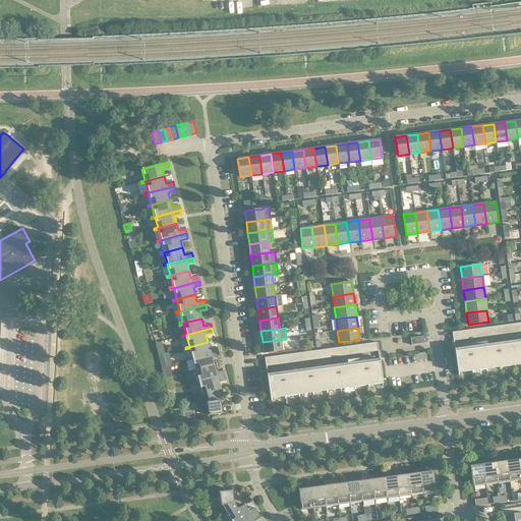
[(411,347),(424,345),(423,338),(410,339),(411,347)]
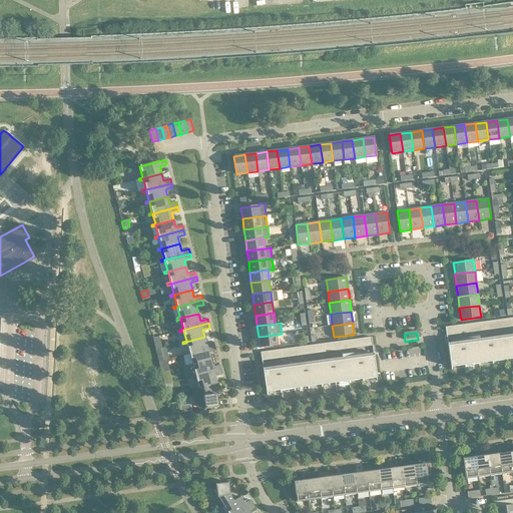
[(278,346),(277,335),(259,337),(260,348),(278,346)]
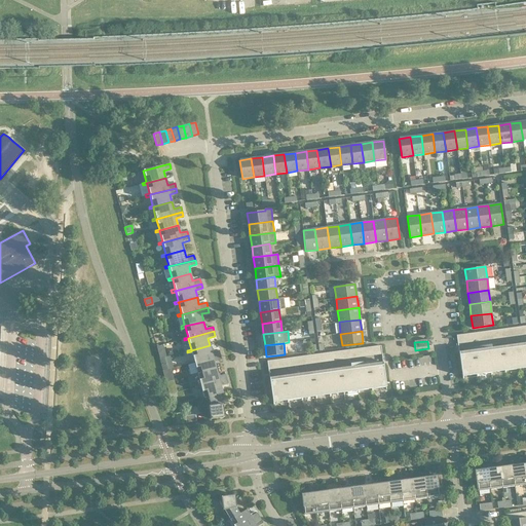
[(212,352),(210,345),(191,350),(191,351),(194,361),(190,362),(190,364),(194,363),(194,362),(220,355),(219,350),(212,352)]
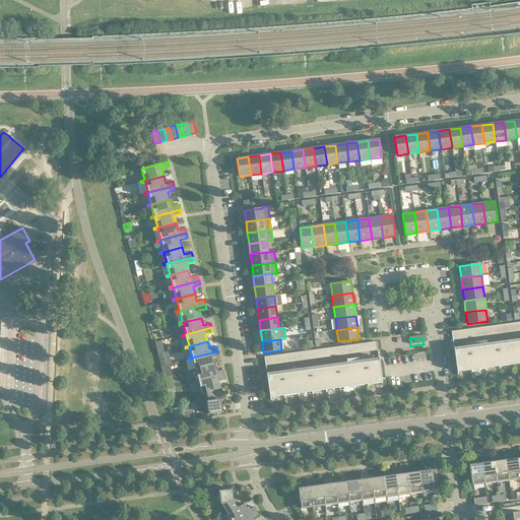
[(519,341),(510,343),(496,344),(482,346),(468,348),(454,350),(457,372),(471,371),(485,369),(499,367),(513,365),(519,363),(519,341)]
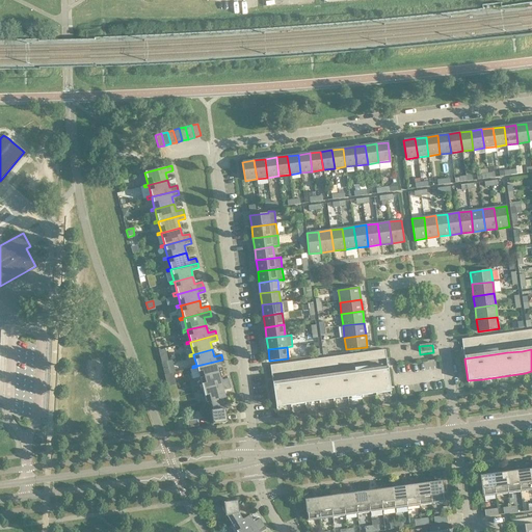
[(224,364),(222,360),(196,366),(196,367),(200,377),(195,378),(195,380),(200,379),(200,378),(218,373),(216,366),(224,364)]
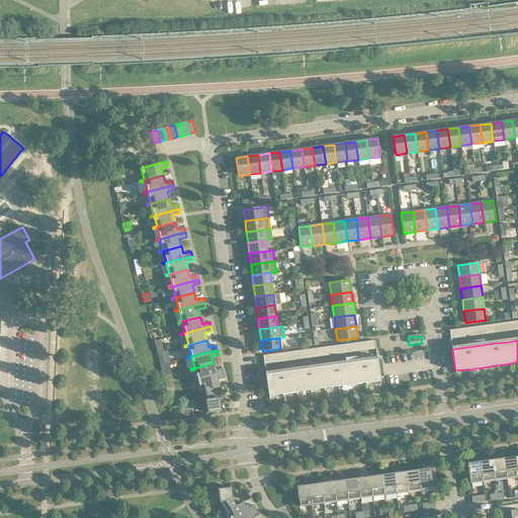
[(380,381),(377,359),(363,361),(349,363),(335,365),(322,367),(308,369),(293,370),(280,372),(265,374),(268,397),(283,395),(296,393),(311,391),(325,389),(338,386),(352,384),(366,382),(380,381)]
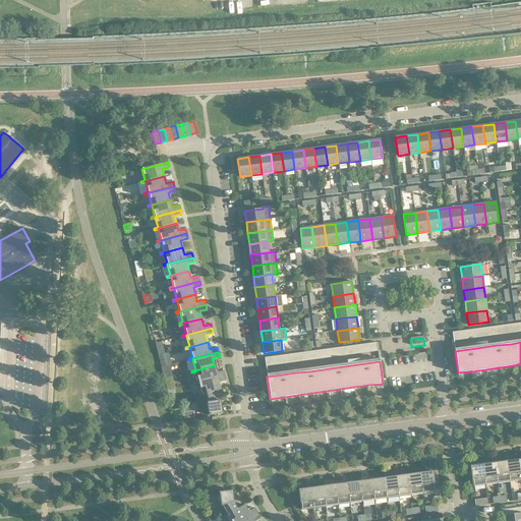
[(216,372),(214,365),(195,370),(195,371),(198,381),(194,383),(195,385),(198,384),(198,383),(225,375),(223,370),(216,372)]
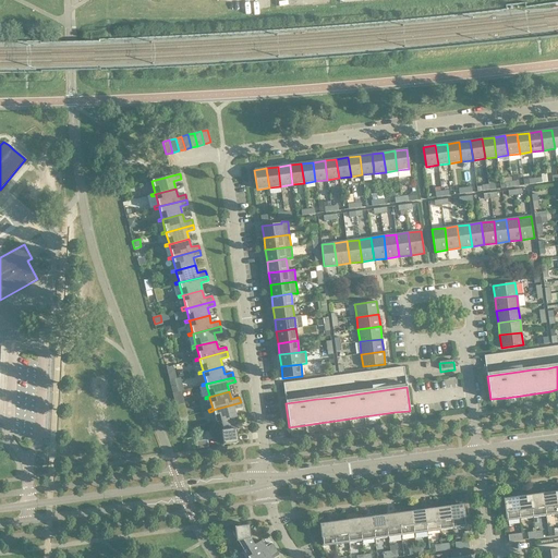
[(242,407),(241,402),(213,410),(213,411),(216,421),(211,422),(213,424),(217,423),(216,422),(232,417),(232,419),(237,417),(234,409),(242,407)]
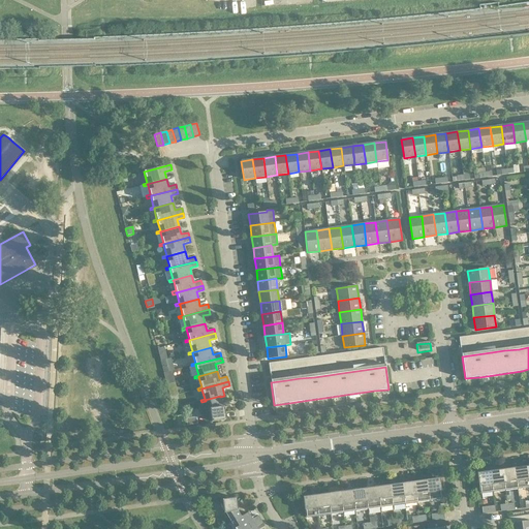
[(205,400),(206,401),(208,410),(222,406),(220,397),(220,396),(205,400)]
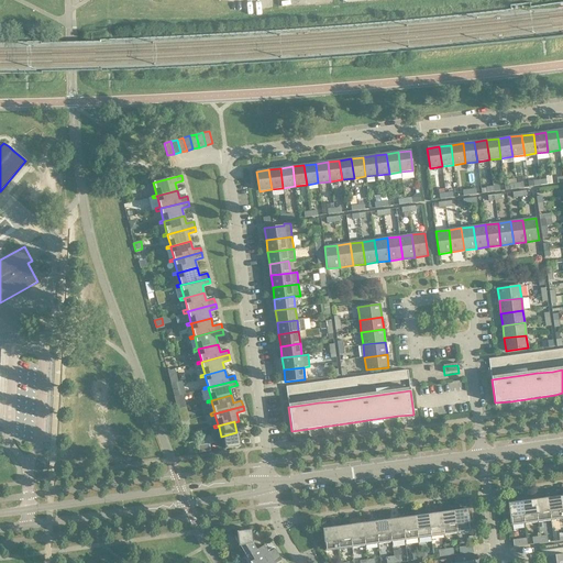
[(238,432),(236,432),(221,437),(223,444),(224,444),(224,449),(240,446),(238,432)]
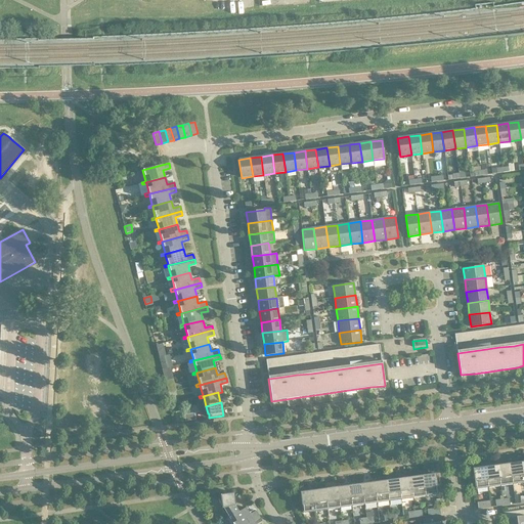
[(523,482),(523,478),(522,462),(510,464),(512,484),(523,482)]
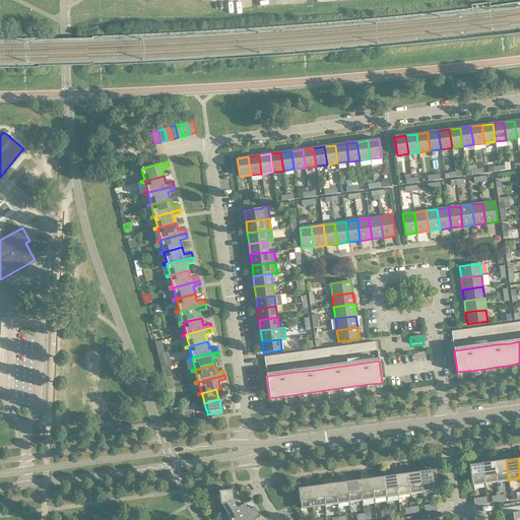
[(508,480),(506,460),(494,461),(497,482),(508,480)]
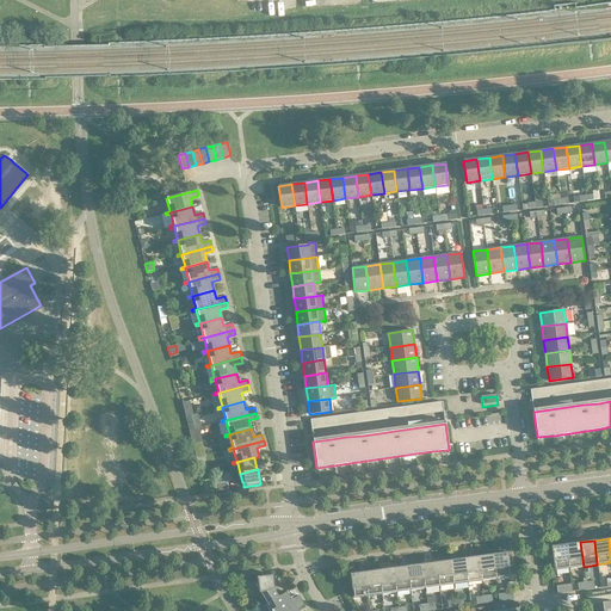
[(584,567),(580,542),(566,544),(569,568),(584,567)]
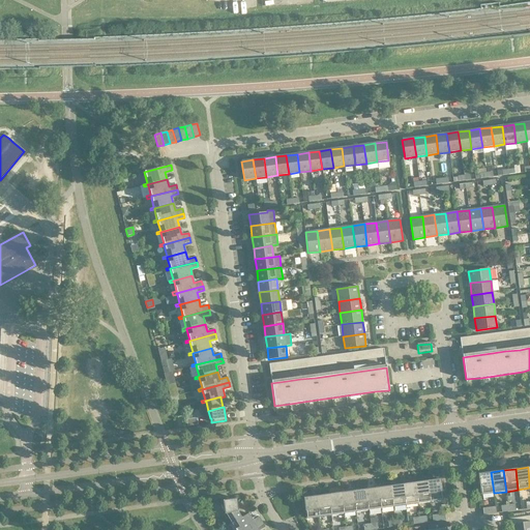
[(494,493),(491,472),(478,474),(480,495),(494,493)]
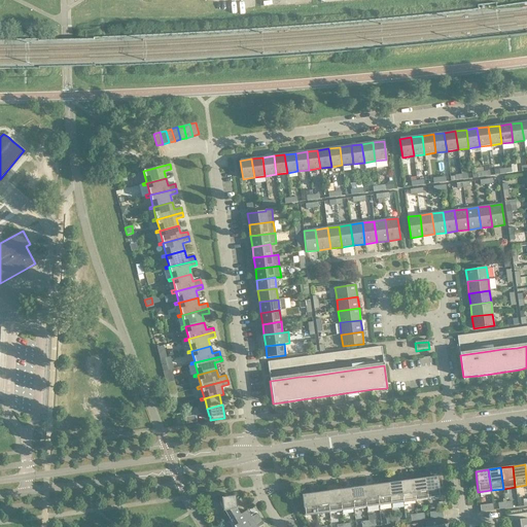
[(437,477),(424,478),(427,499),(441,497),(437,477)]
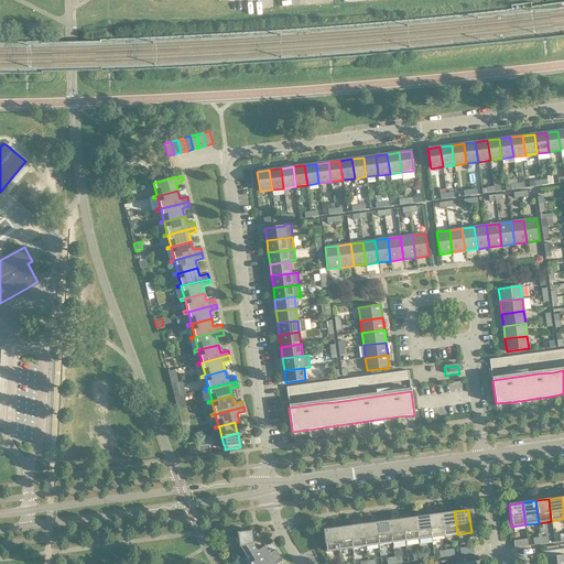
[(457,534),(454,511),(442,513),(444,535),(457,534)]
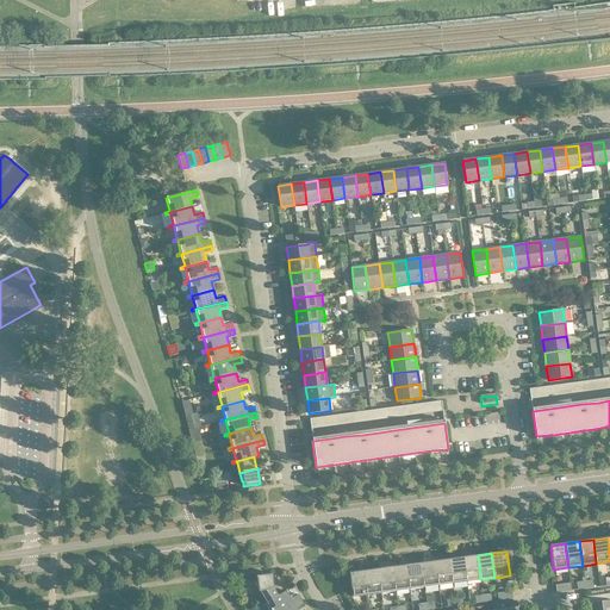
[(480,579),(478,555),(464,558),(466,582),(480,579)]
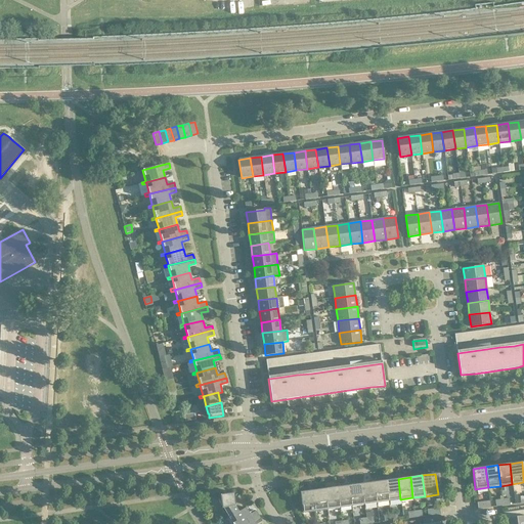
[(400,499),(398,479),(386,480),(389,501),(400,499)]
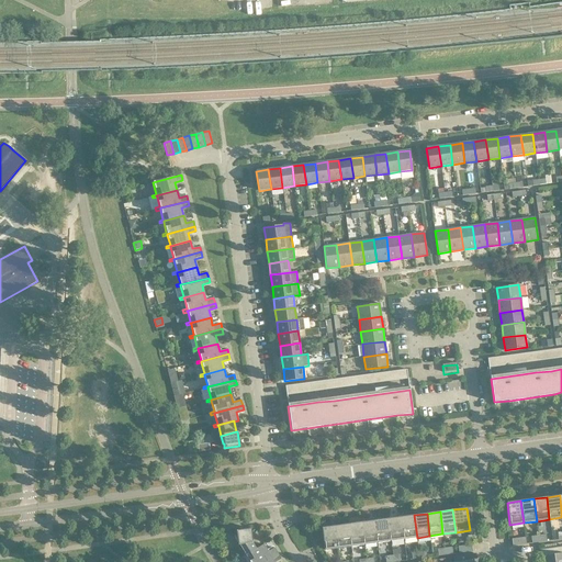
[(417,538),(414,515),(401,517),(404,539),(417,538)]
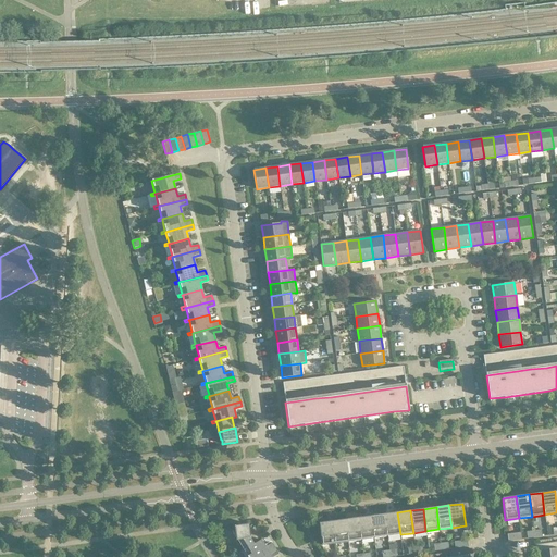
[(400,534),(397,512),(384,515),(387,536),(400,534)]
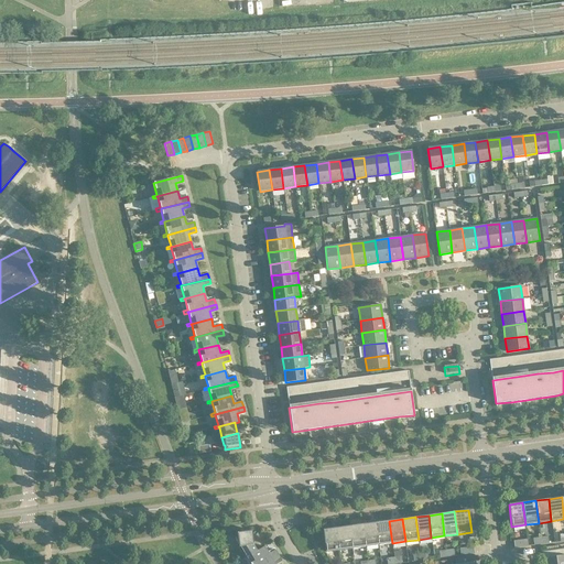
[(392,543),(389,521),(376,522),(379,545),(392,543)]
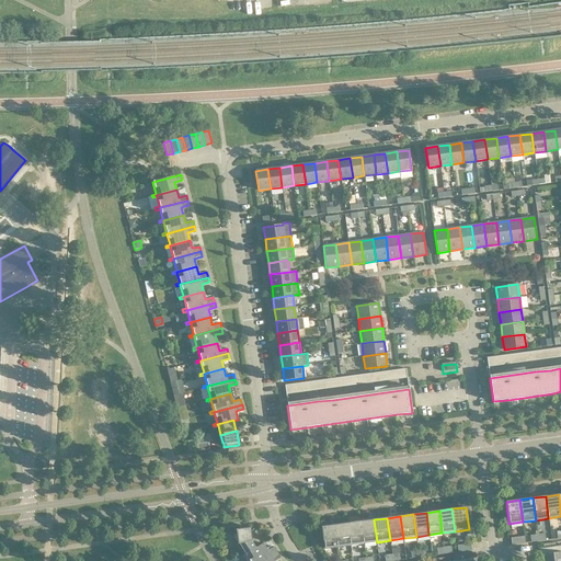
[(377,542),(374,519),(361,522),(364,544),(377,542)]
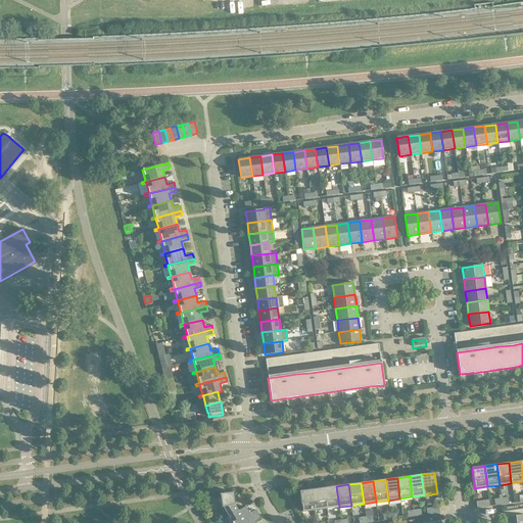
[(339,507),(336,486),(324,487),(327,509),(339,507)]
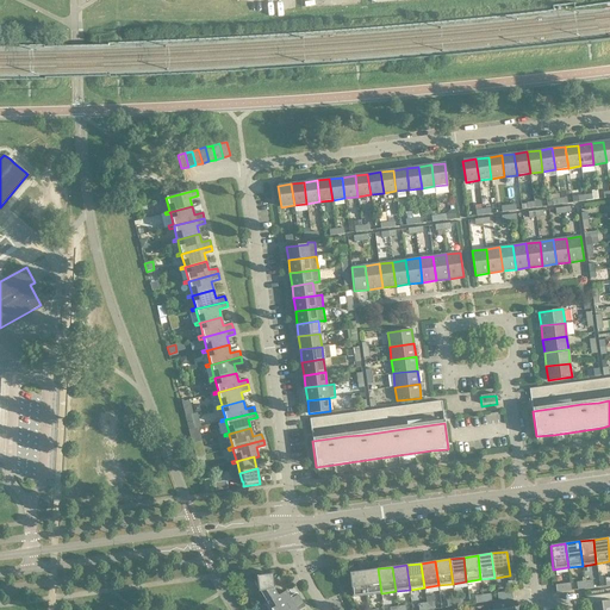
[(381,593),(378,568),(363,571),(367,595),(381,593)]
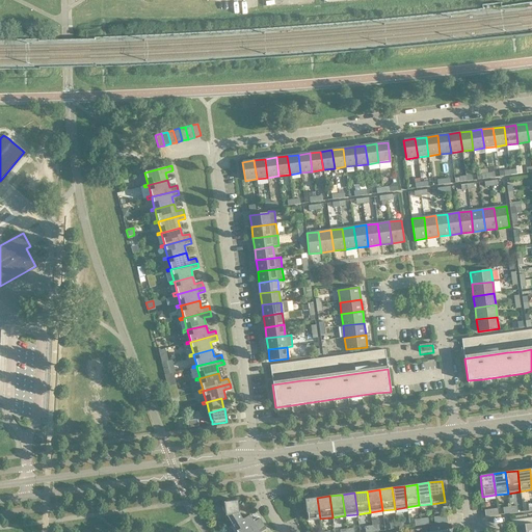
[(320,519),(317,498),(304,500),(308,521),(320,519)]
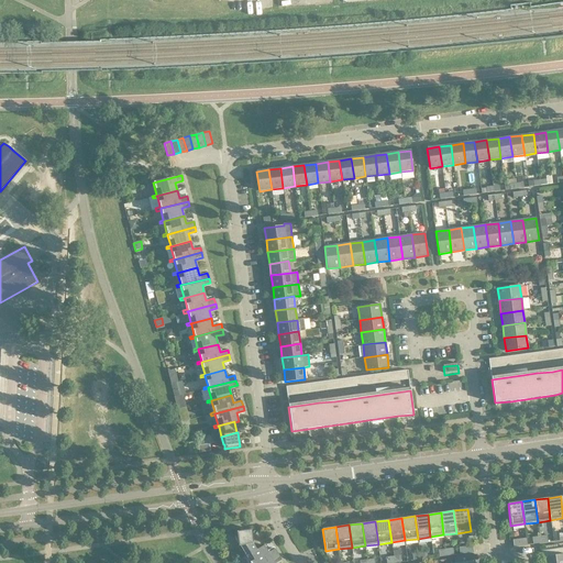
[(234,537),(238,542),(239,547),(240,545),(245,555),(246,556),(256,550),(253,544),(251,530),(236,531),(236,536),(234,537)]
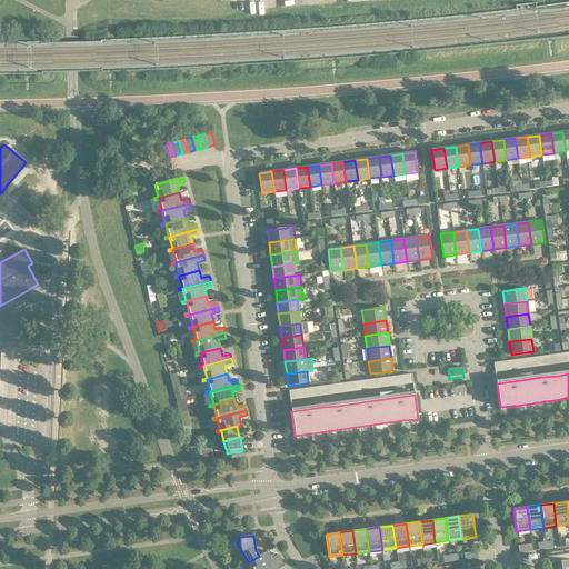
[(267,551),(259,556),(249,562),(248,561),(245,563),(246,566),(249,563),(252,568),(263,568),(280,559),(278,555),(271,559),(267,551)]
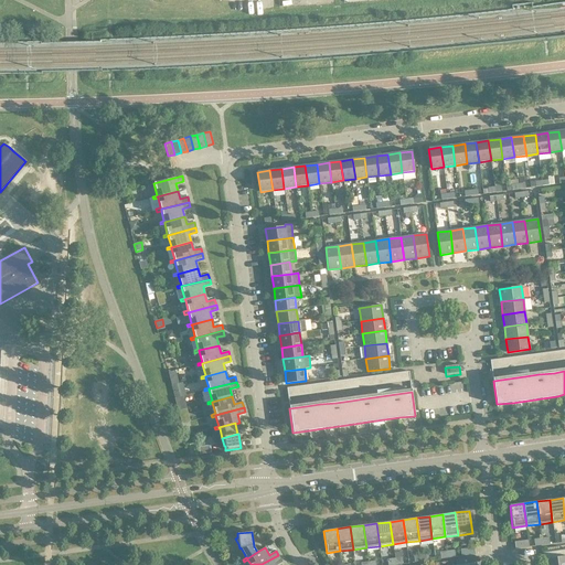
[(546,560),(547,564),(564,564),(564,548),(543,553),(544,560),(546,560)]
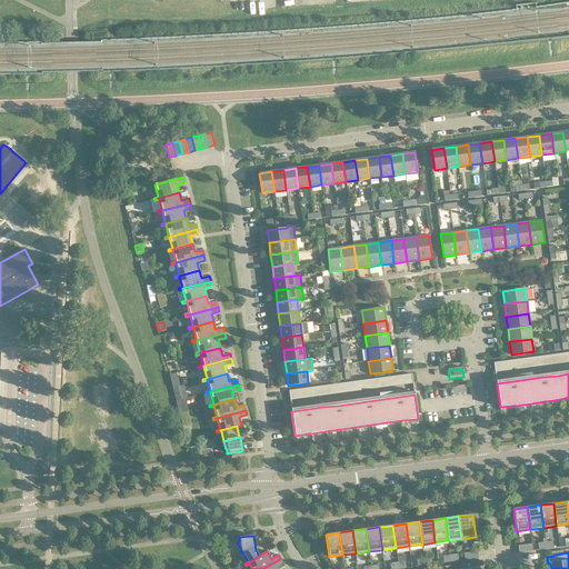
[(283,563),(280,559),(263,568),(277,568),(276,568),(283,563)]
